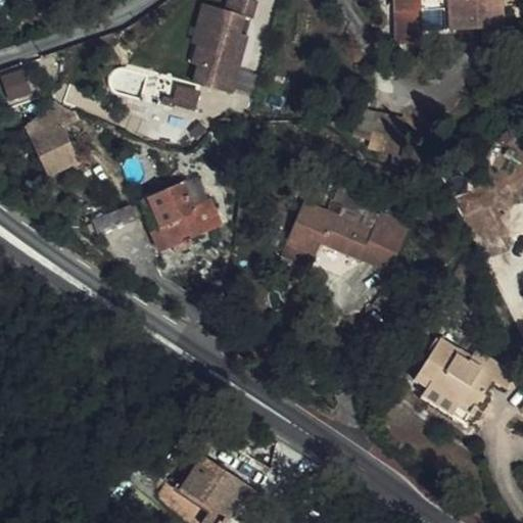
[(229,0),(226,11),(216,8),(209,27),(205,25),(199,46),(193,64),(200,66),(194,85),(232,95),(244,50),(236,48),(240,36),(245,18),(252,19),(256,3),(245,0),(229,0)]
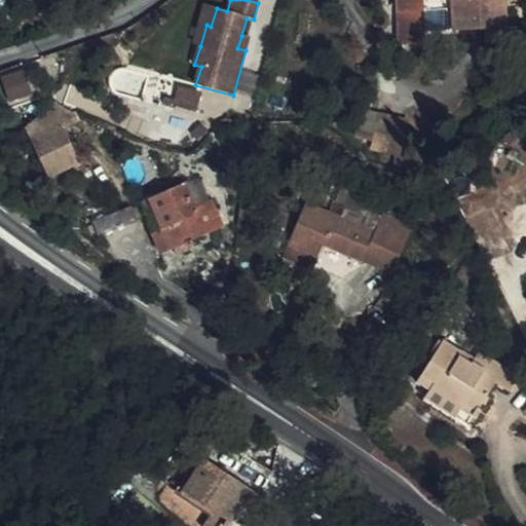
[(512,0),(457,0),(459,20),(513,17),(512,0)]
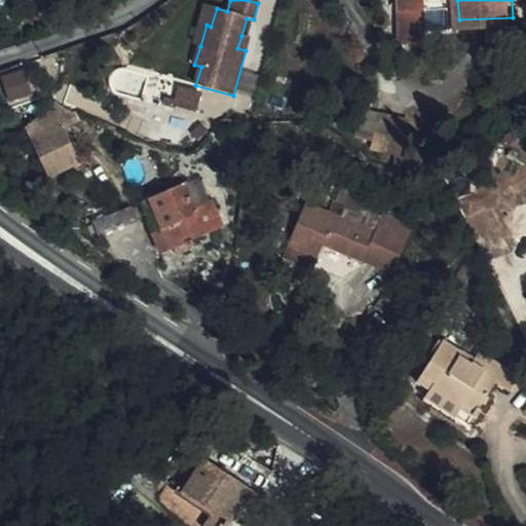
[(211,27),(217,8),(205,4),(194,44),(200,46),(207,25),(211,27)]
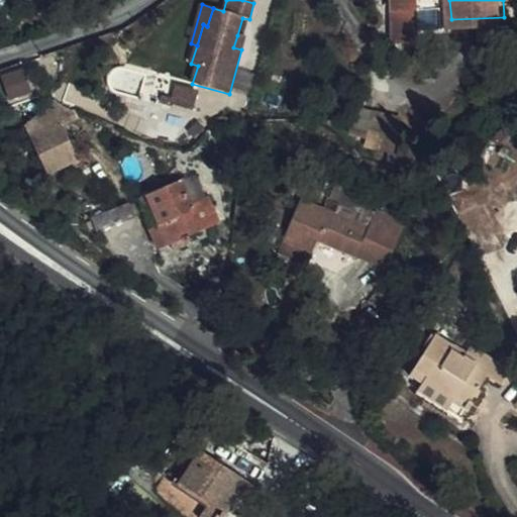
[(244,36),(237,35),(233,47),(241,49),(244,36)]
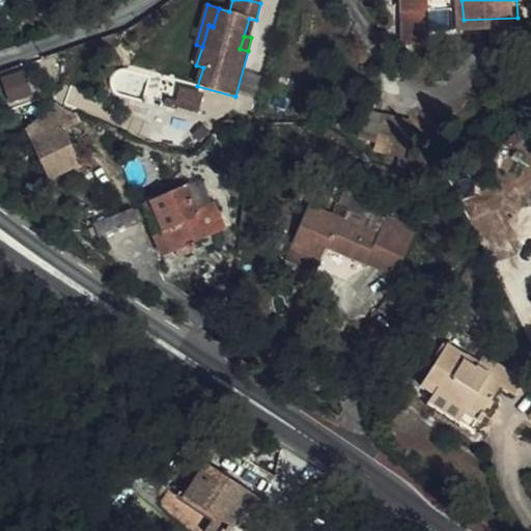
[(10,102),(33,94),(26,66),(2,74),(10,102)]
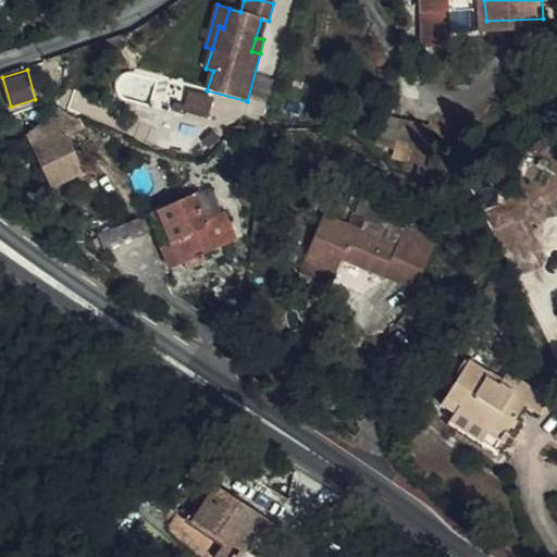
[(27,128),(50,186),(84,173),(62,114),(27,128)]
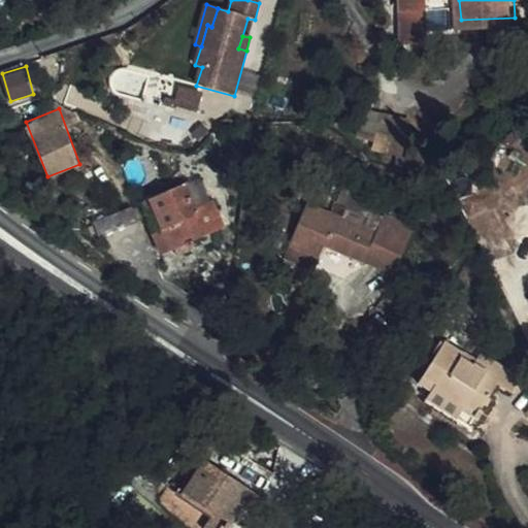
[(140,204),(163,255),(208,234),(187,184),(140,204)]
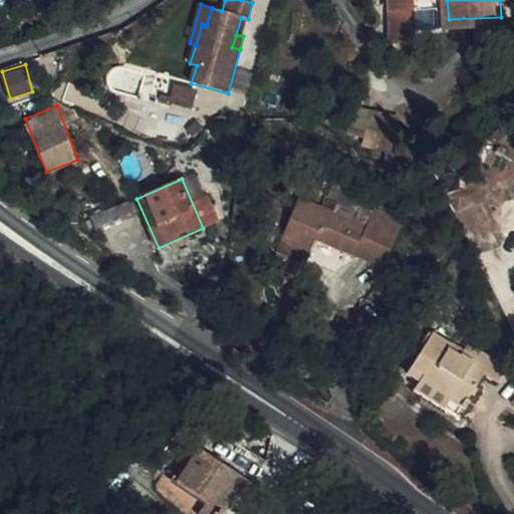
[(403,201),(382,193),(373,218),(307,192),(291,236),(326,249),(330,239),(395,263),(411,219),(398,214),(403,201)]
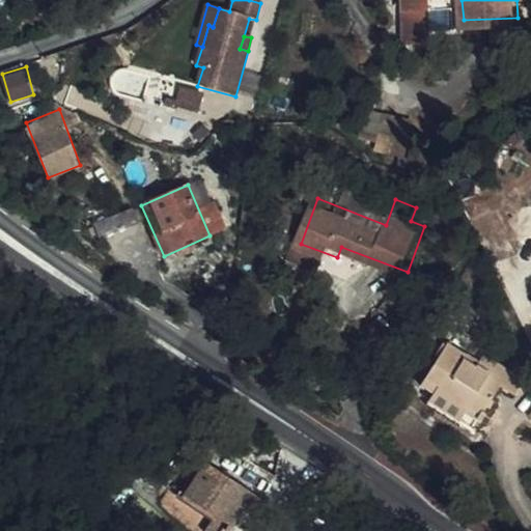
[(490,375),(519,393),(529,379),(488,354),(478,369),(466,362),(470,357),(447,343),(423,383),(435,390),(428,399),(458,417),(454,423),(476,436),(492,411),(488,409),(499,391),(484,383),(490,375)]
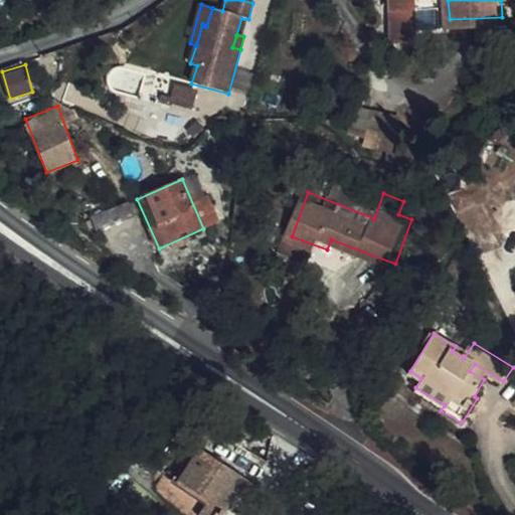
[(225,449),(206,480),(254,510),(264,494),(275,501),(285,485),(225,449)]
